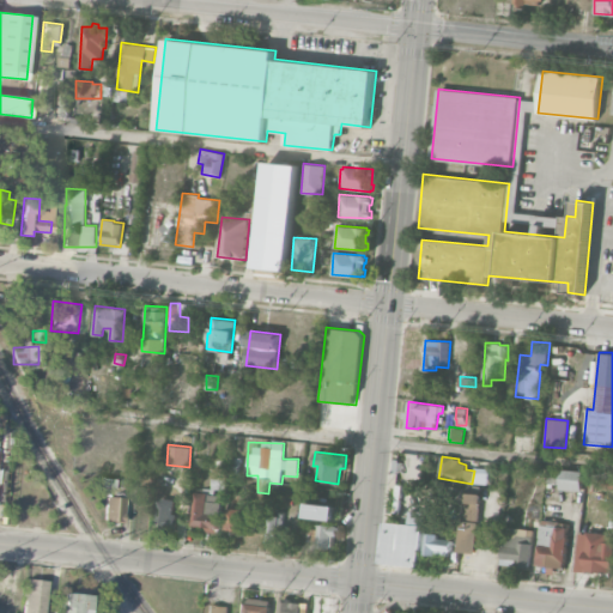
[(224,468),(213,468),(212,481),(223,481),(224,468)]
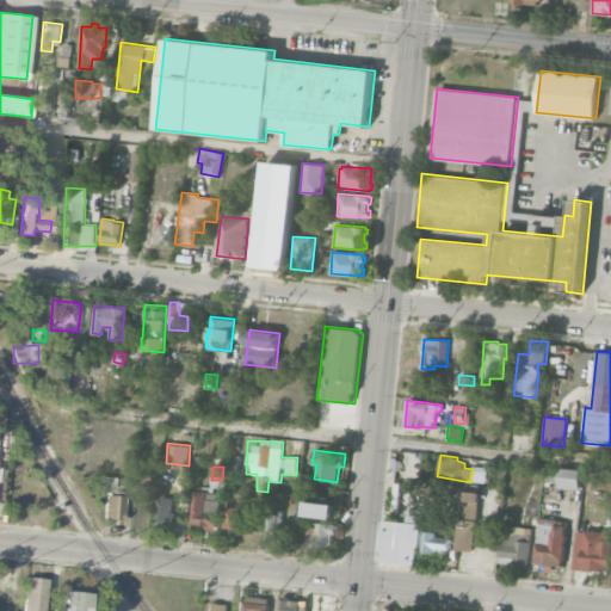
[(557,467),(557,481),(544,481),(544,467),(557,467)]
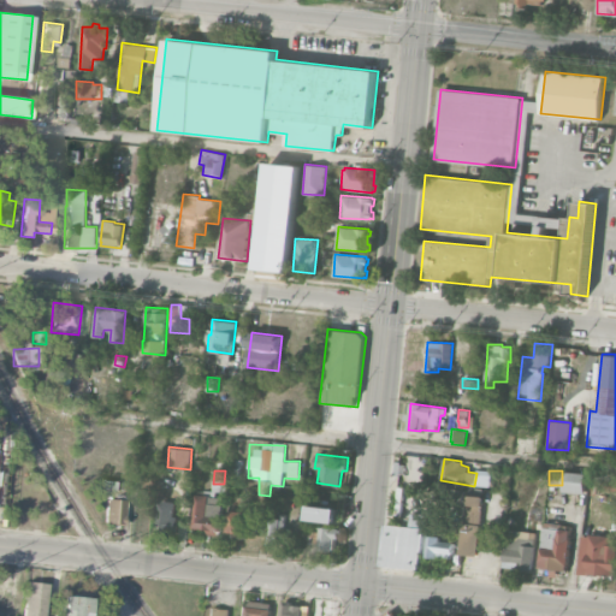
[(566,471),(587,473),(586,493),(563,491),(566,471)]
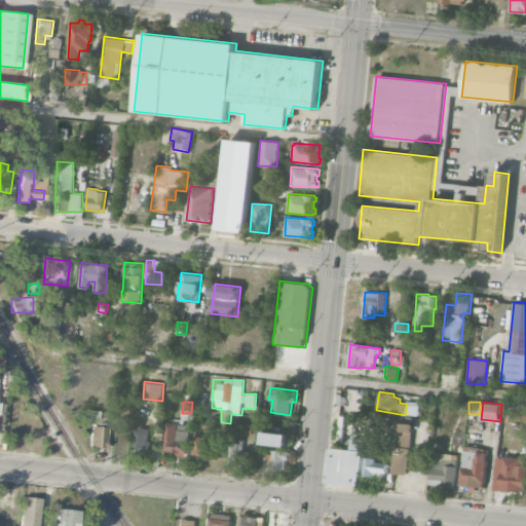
[(102,418),(103,411),(88,410),(87,417),(102,418)]
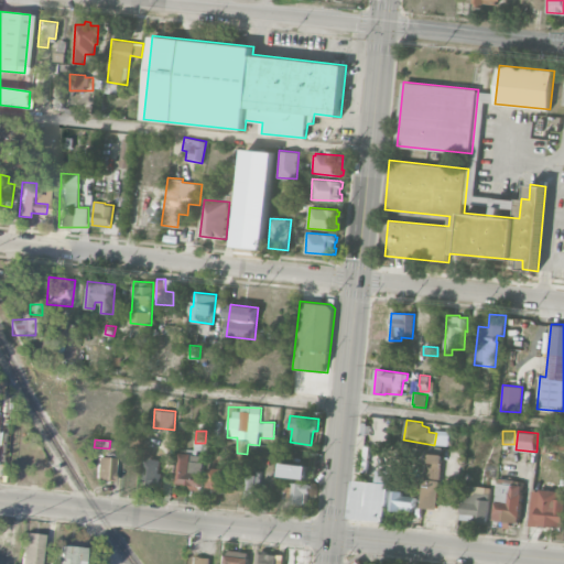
[(442,454),(426,453),(424,508),(440,509),(442,454)]
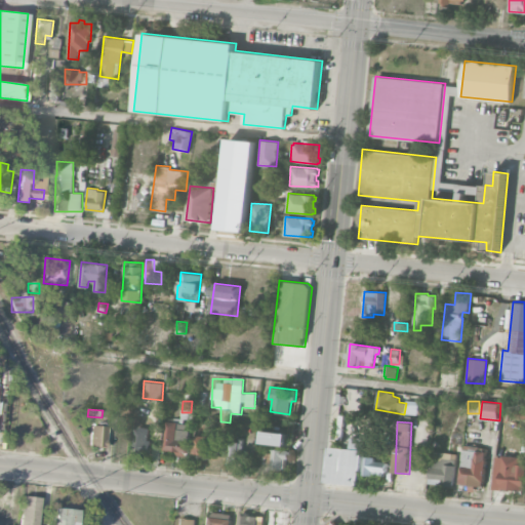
[(178,422),(166,422),(165,452),(190,453),(191,440),(177,439),(178,422)]
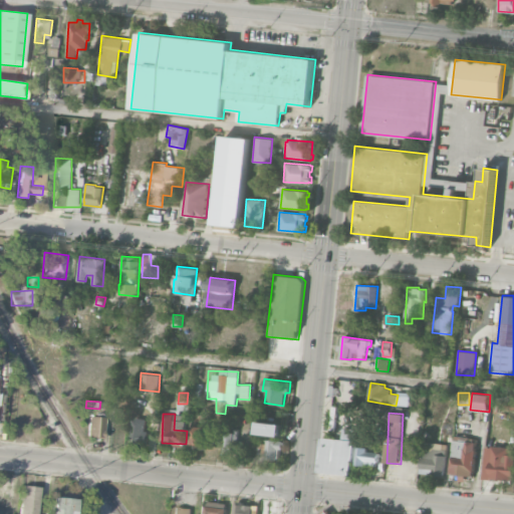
[(148,417),(133,415),(130,443),(146,445),(148,417)]
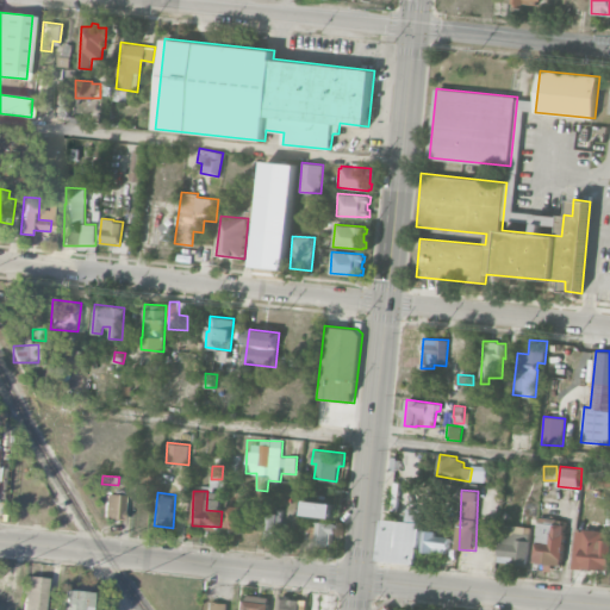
[(104,518),(124,520),(125,496),(105,495),(104,518)]
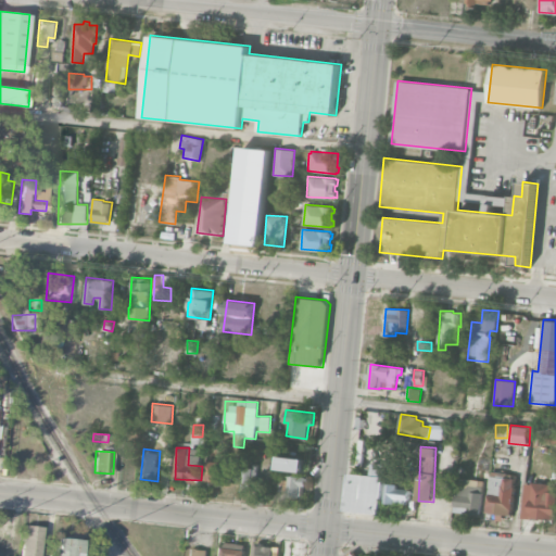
[(307,458),(282,457),(281,470),(307,471),(307,458)]
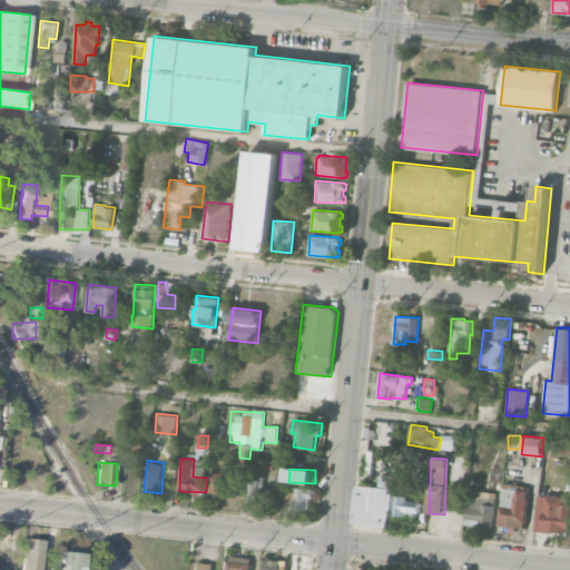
[(231,494),(232,473),(214,473),(213,493),(231,494)]
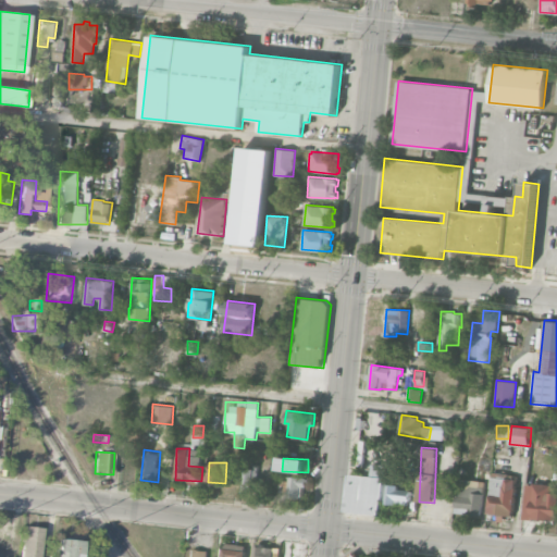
[(349,474),(345,512),(381,516),(385,465),(372,463),(371,475),(349,474)]
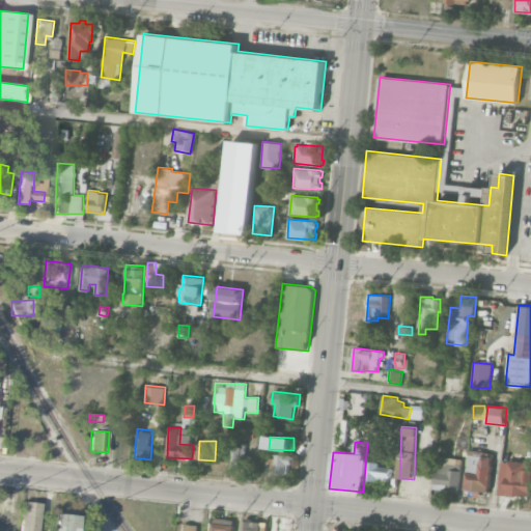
[(231,468),(246,469),(247,447),(232,447),(231,468)]
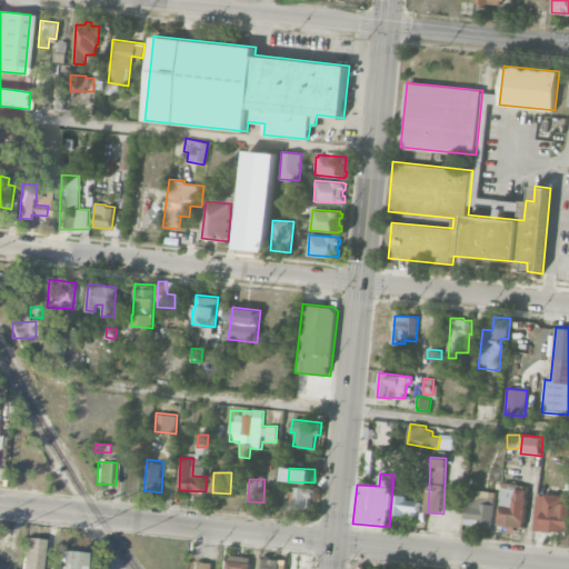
[(527,527),(528,485),(501,483),(500,526),(527,527)]
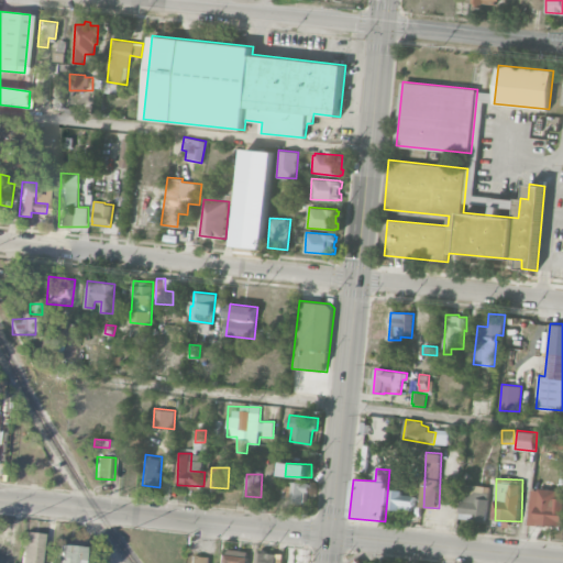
[(309,483),(294,482),(293,503),(308,504),(309,483)]
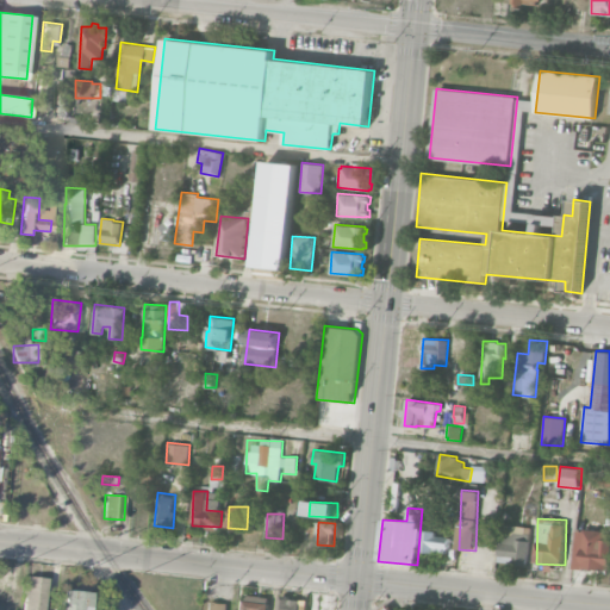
[(315,540),(316,527),(303,526),(302,539),(315,540)]
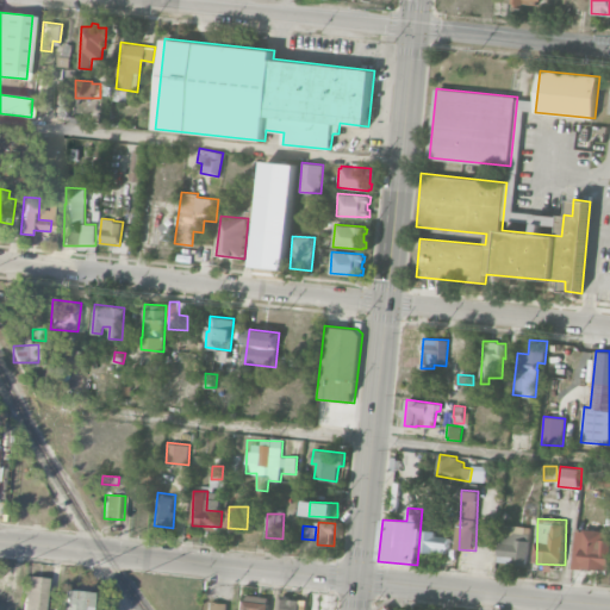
[(500,562),(529,564),(530,526),(502,526),(500,562)]
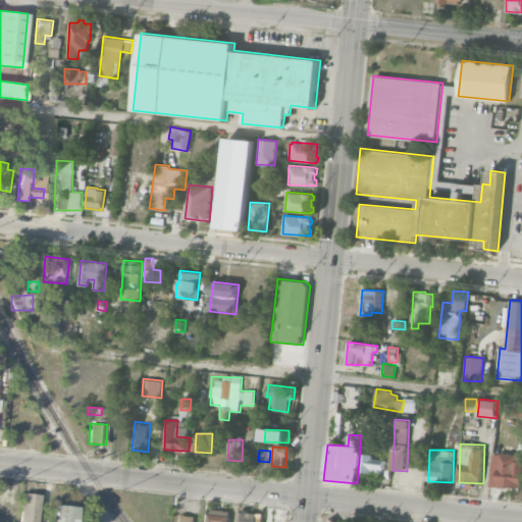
[(517,454),(499,453),(498,486),(521,487),(521,462),(516,462),(517,454)]
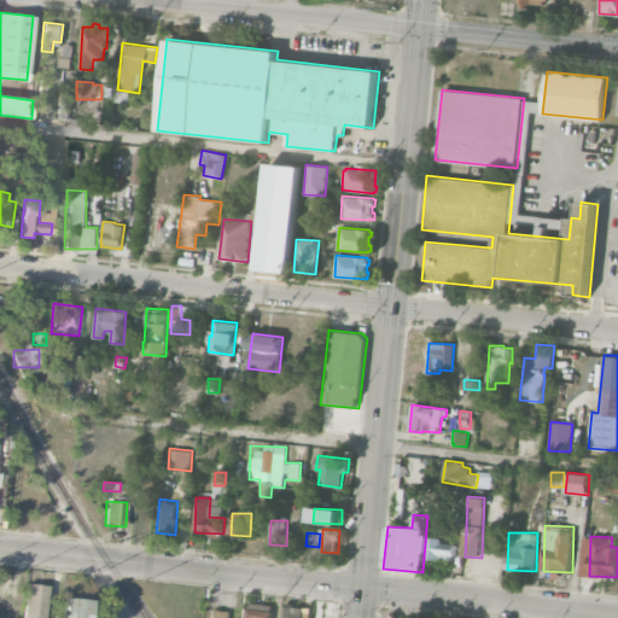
[(429,559),(455,560),(455,538),(429,537),(429,559)]
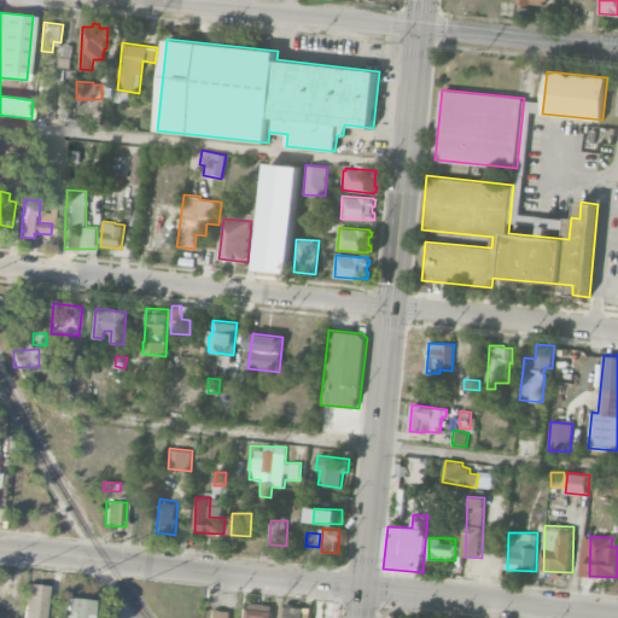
[(45,617),(47,586),(25,584),(23,617),(45,617)]
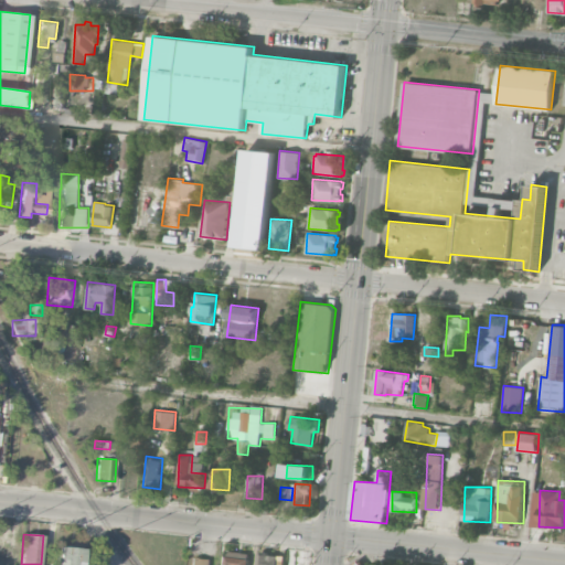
[(81,564),(82,547),(59,546),(56,564),(81,564)]
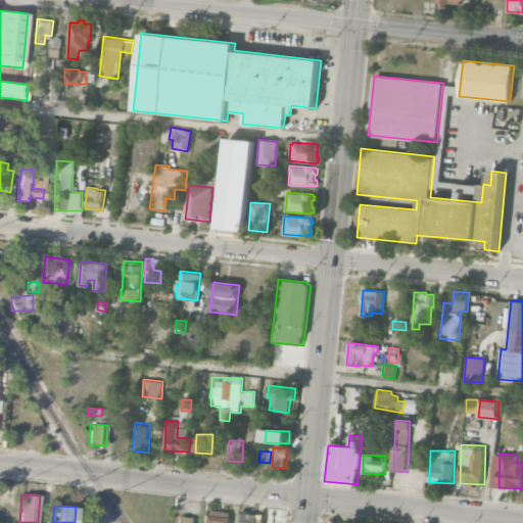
[(264,522),(287,522),(288,509),(266,508),(264,522)]
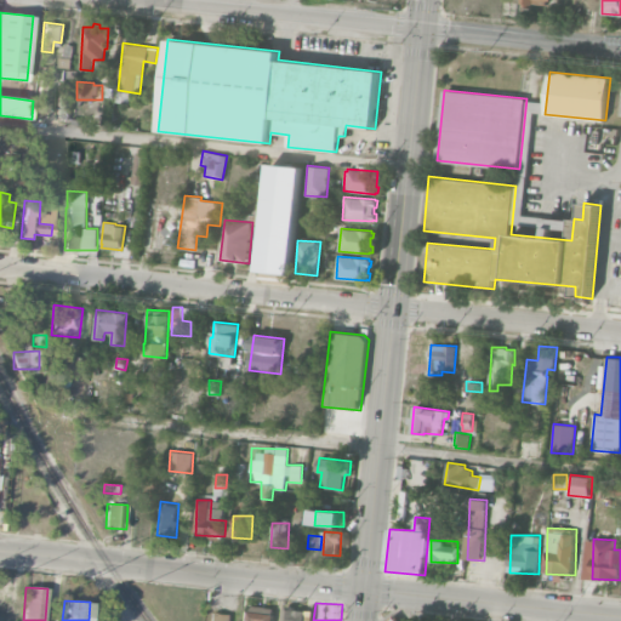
[(272,620),(274,608),(249,605),(248,620),(272,620)]
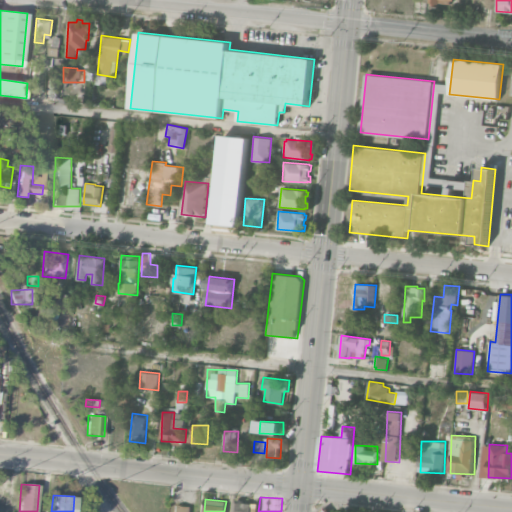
[(251,511),(251,503),(233,502),(233,511),(251,511)]
